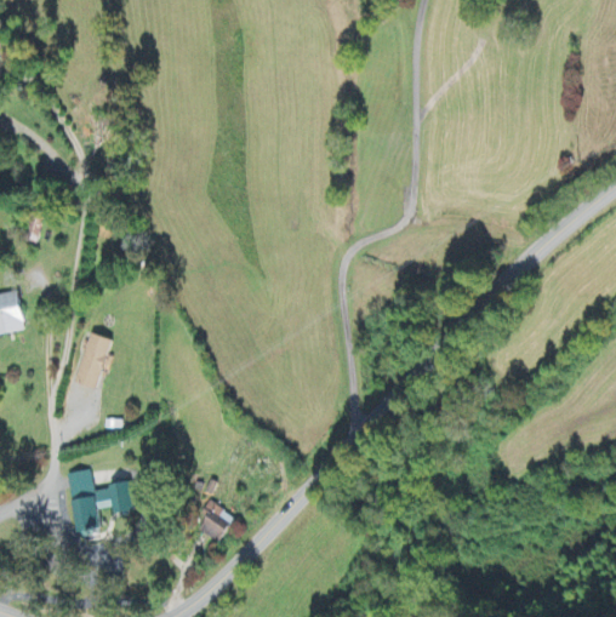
[(24,239),(39,241),(44,210),(30,209),(24,239)]
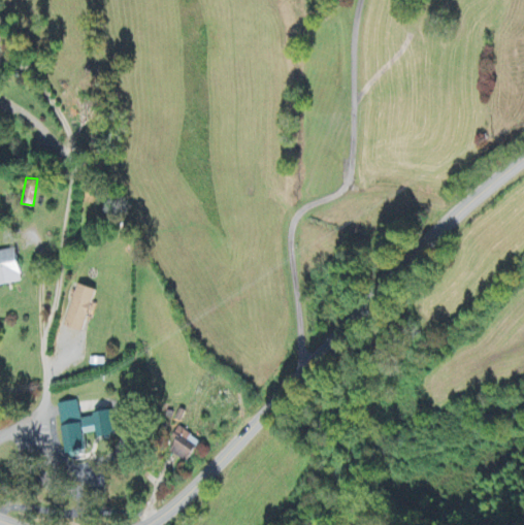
[(0,285),(25,280),(17,245),(0,249),(0,285)]
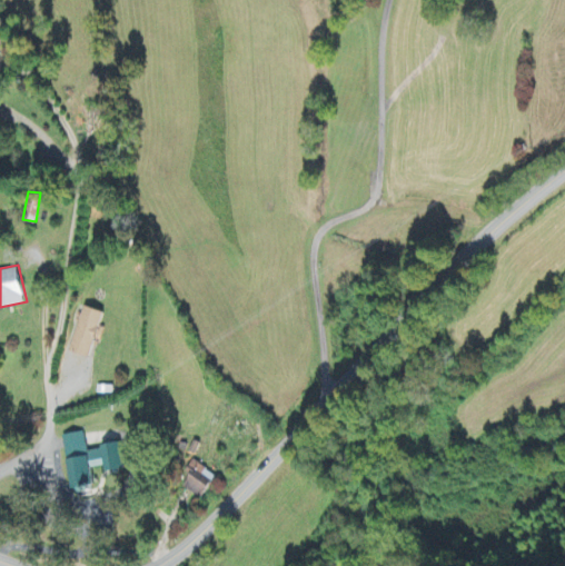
[(89,357),(103,310),(83,305),(68,350),(89,357)]
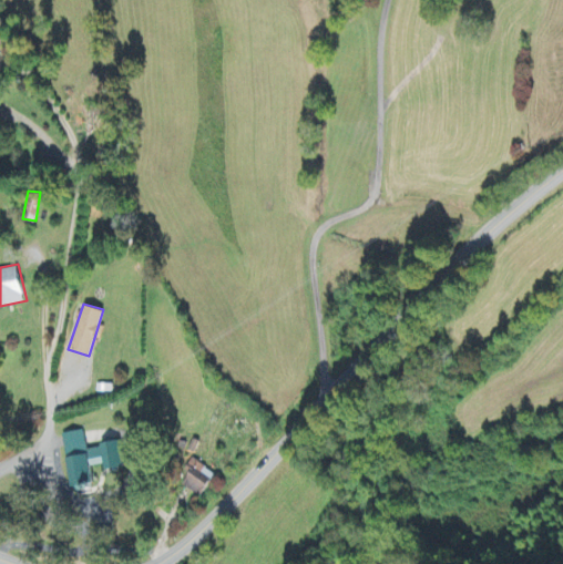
[(119,441),(84,448),(81,429),(61,433),(71,486),(92,482),(89,465),(104,462),(105,470),(124,467),(119,441)]
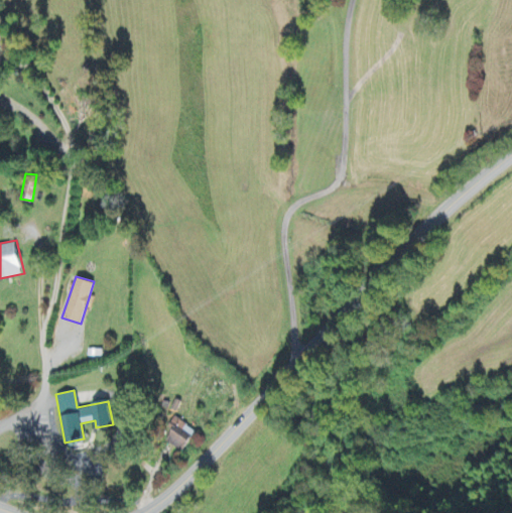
[(195,429),(169,416),(163,429),(168,432),(163,440),(183,451),(195,429)]
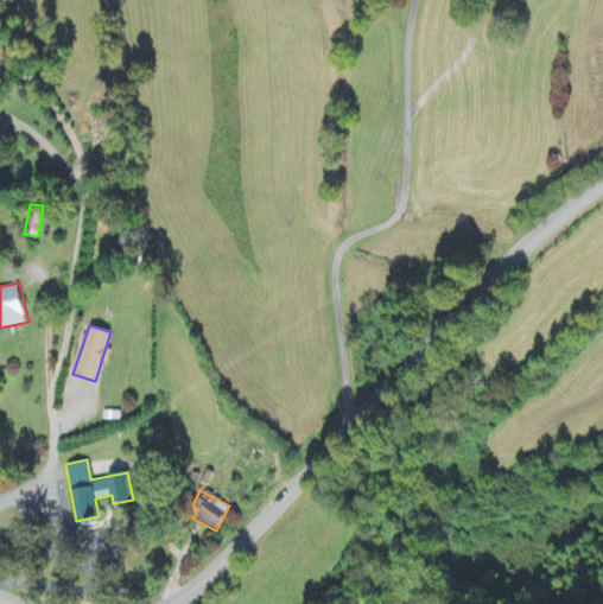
All buildings are outlined.
